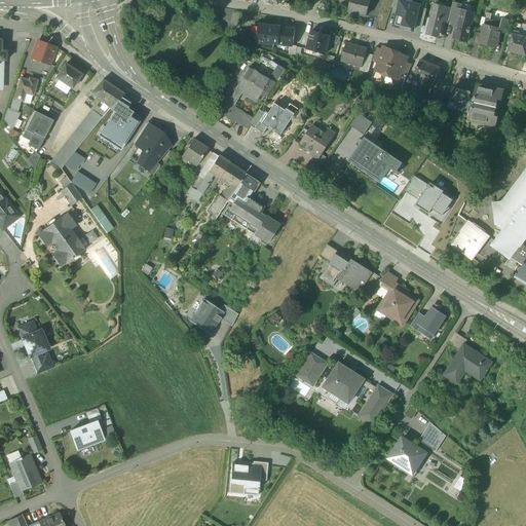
[(362,0),(361,6),(350,3),(348,12),(354,14),(353,16),(359,19),(359,15),(365,17),(369,0),(362,0)]
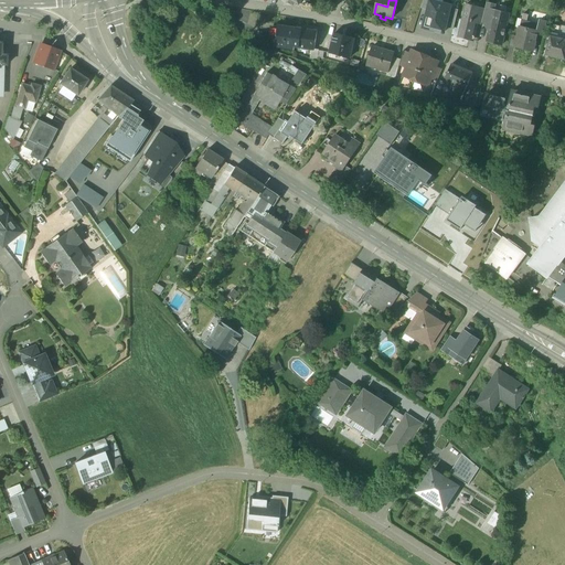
[(430,0),(423,0),(420,9),(427,11),(430,1),(430,0)]
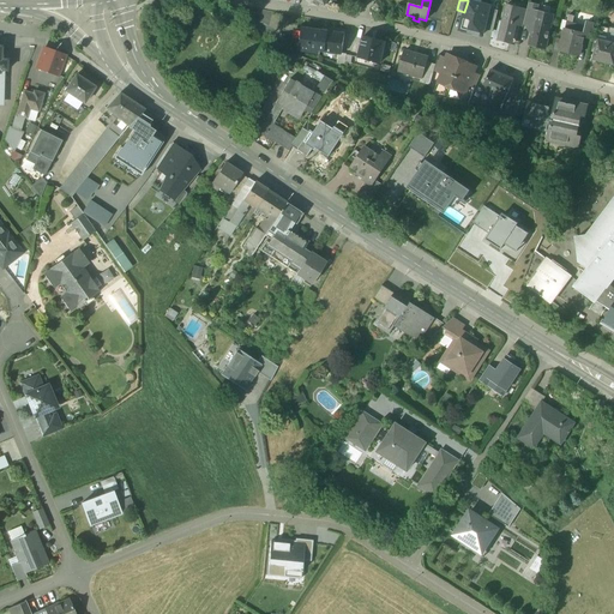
[(468,1),(464,12),(459,30),(482,36),(483,30),(489,10),(489,7),(468,1)]
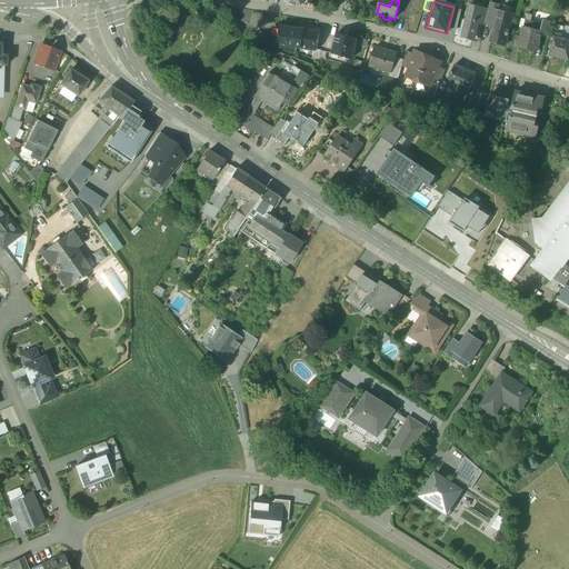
[(488,9),(485,22),(493,25),(497,12),(498,12),(499,6),(490,3),(488,9)]
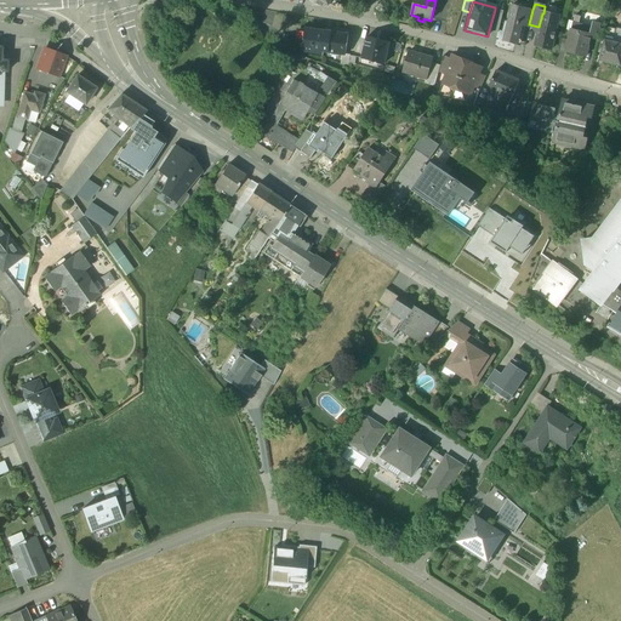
[(533,10),(513,5),(503,41),(505,41),(506,38),(517,41),(522,24),(529,27),(529,24),(533,10)]
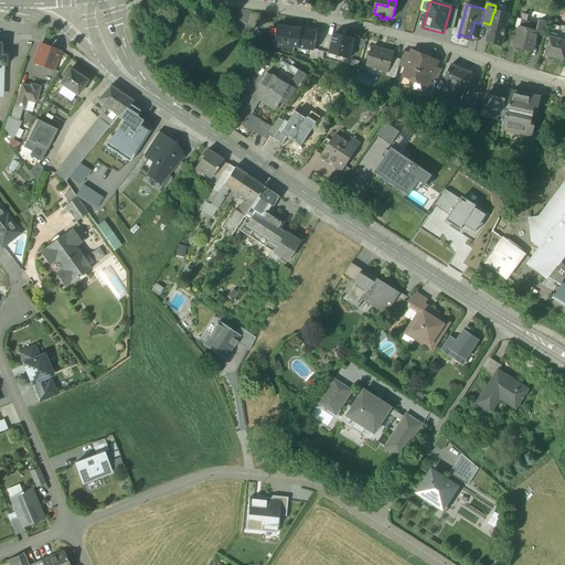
[(450,9),(445,28),(452,30),(458,10),(450,9)]
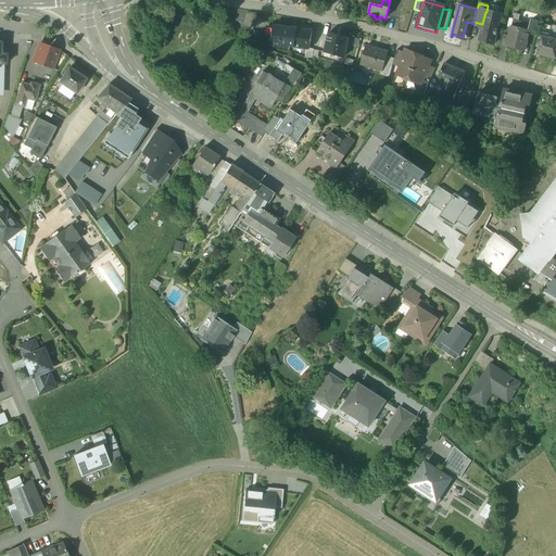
[(487,12),(485,12),(482,24),(479,41),(493,45),(497,27),(501,16),(487,12)]
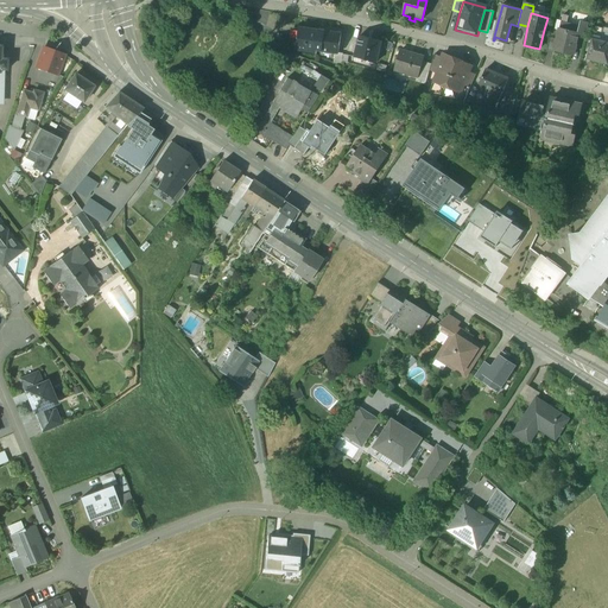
[(580,26),(562,23),(555,50),(574,55),(578,37),(581,27),(580,26)]
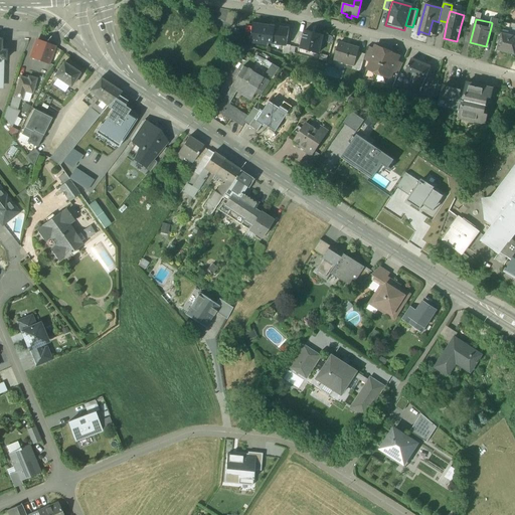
[(498,20),(492,19),(491,22),(492,23),(490,31),(495,33),(498,20)]
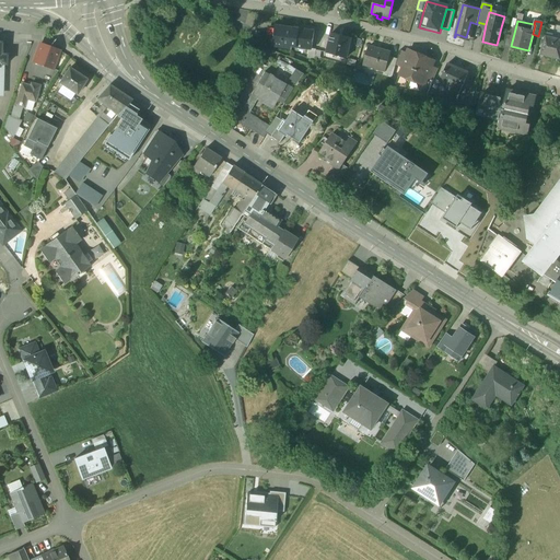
[(555,26),(549,24),(546,36),(552,37),(555,26)]
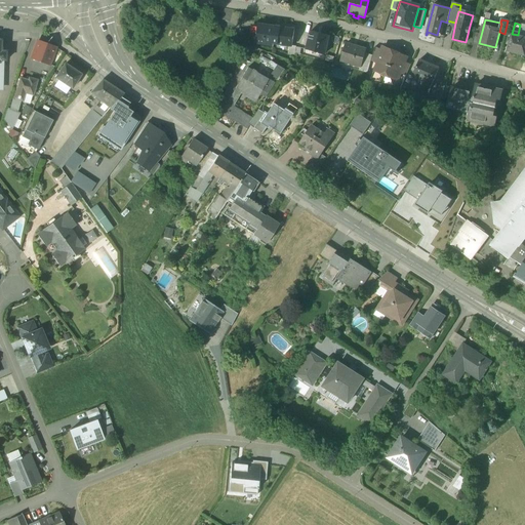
[(279,28),(257,25),(254,43),(273,46),(274,44),(279,28)]
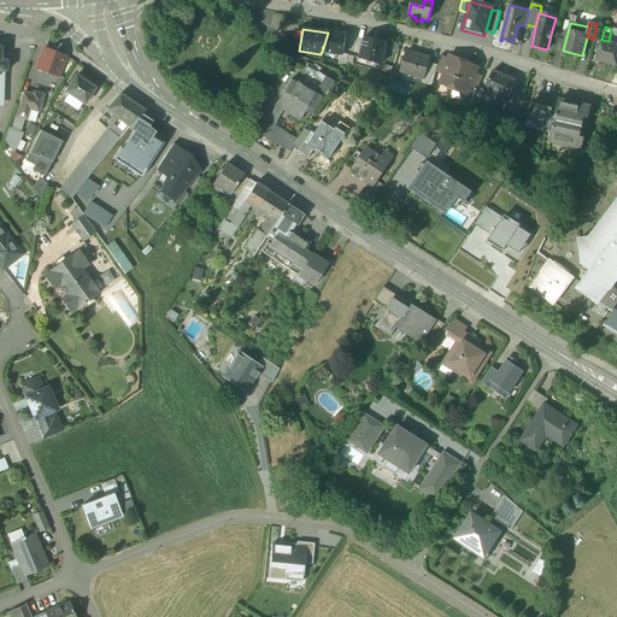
[(345,35),(328,33),(322,52),(342,54),(345,35)]
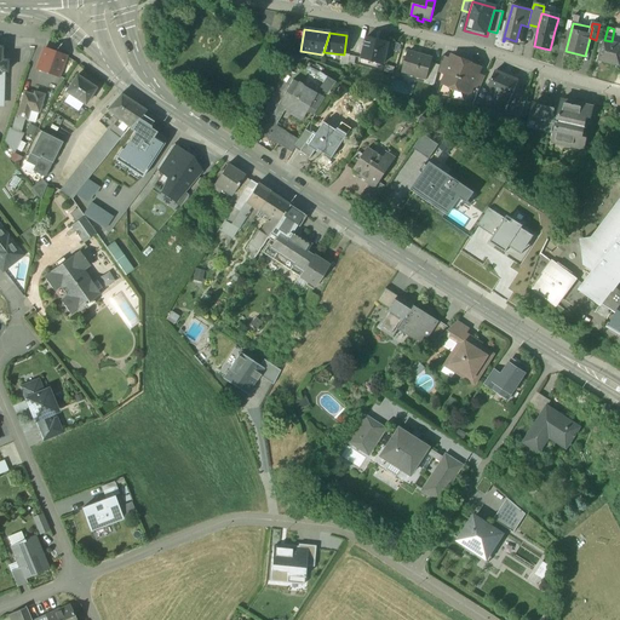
[(388,42),(367,38),(362,59),(383,64),(388,42)]
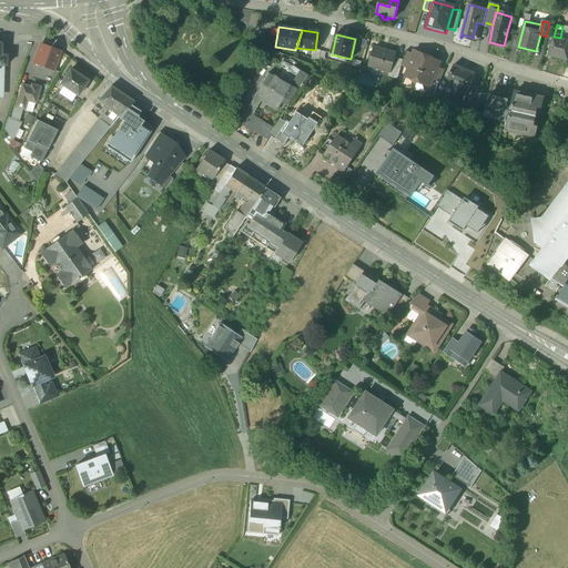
[(554,37),(549,56),(567,60),(567,59),(567,57),(567,40),(560,38),(554,37)]
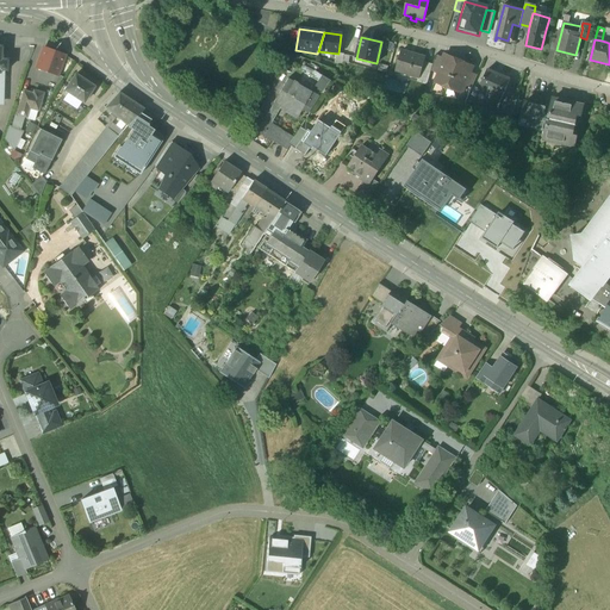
[(64,55),(44,48),(37,68),(57,75),(64,55)]
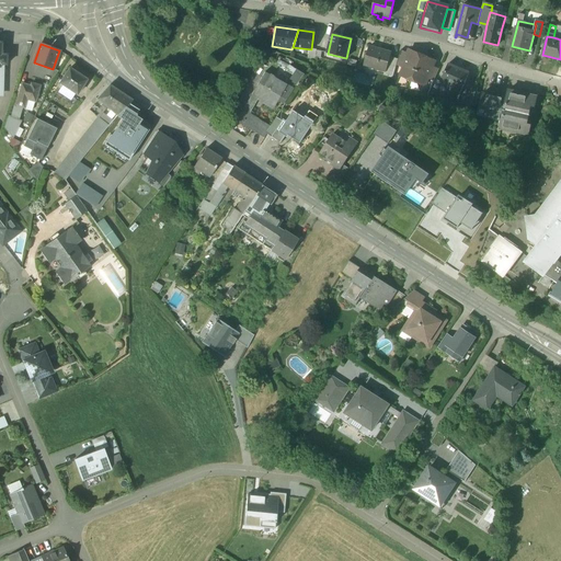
[(390,53),(369,47),(364,66),(385,72),(389,57),(390,53)]
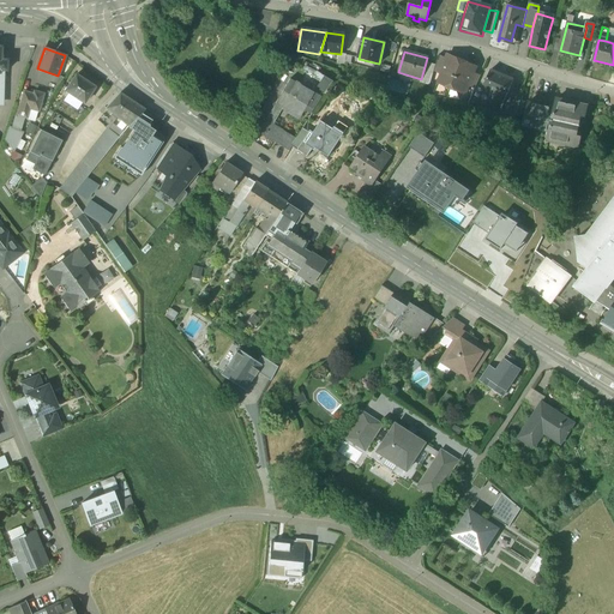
[(445,59),(438,55),(435,65),(433,72),(440,74),(444,66),(443,65),(446,59),(445,59)]
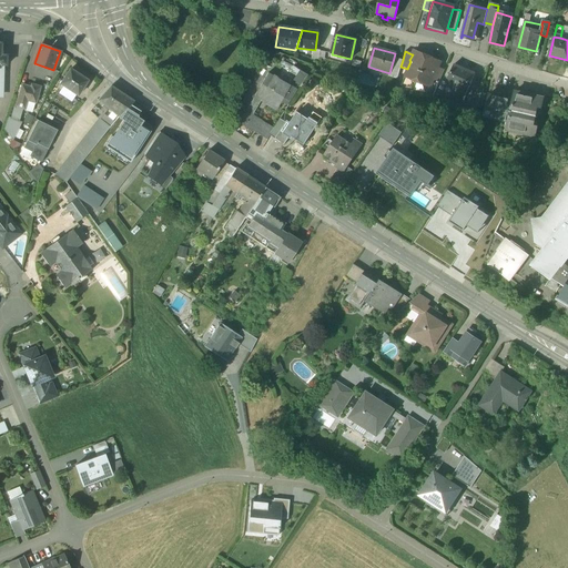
[(426,57),(414,51),(412,54),(413,54),(409,60),(411,61),(407,69),(407,70),(405,77),(416,81),(426,57)]
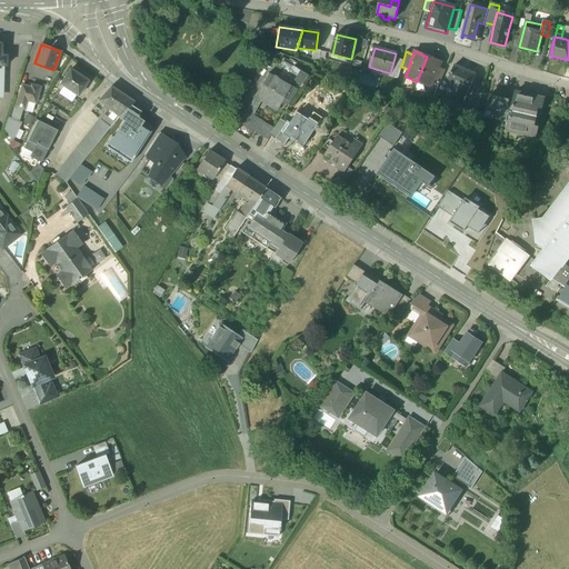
[(427,57),(417,81),(417,82),(430,88),(433,80),(438,68),(440,63),(427,57)]
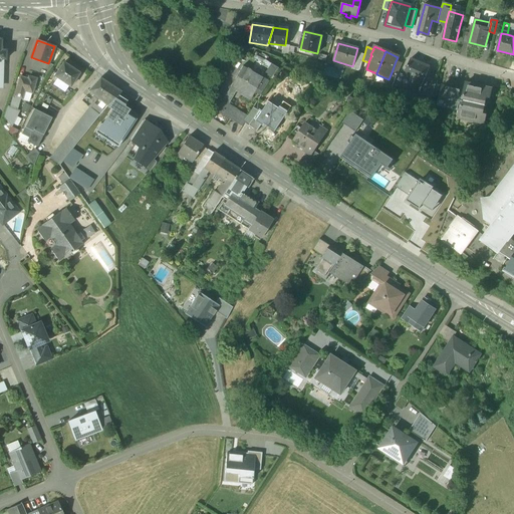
[(364,54),(356,52),(352,66),(351,69),(359,71),(362,60),(364,54)]
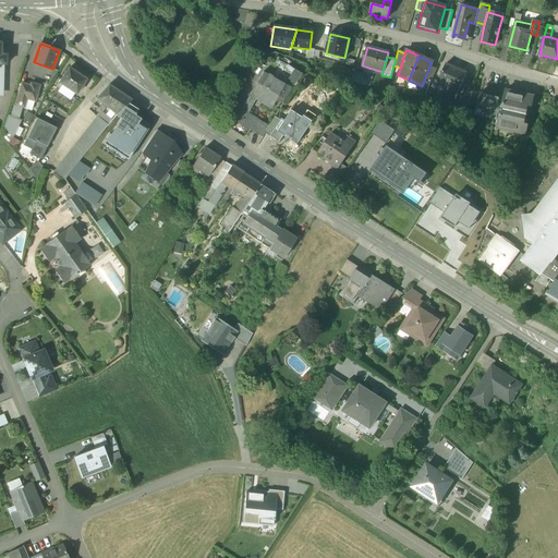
[(465,73),(445,64),(438,81),(446,84),(459,89),(460,87),(465,73)]
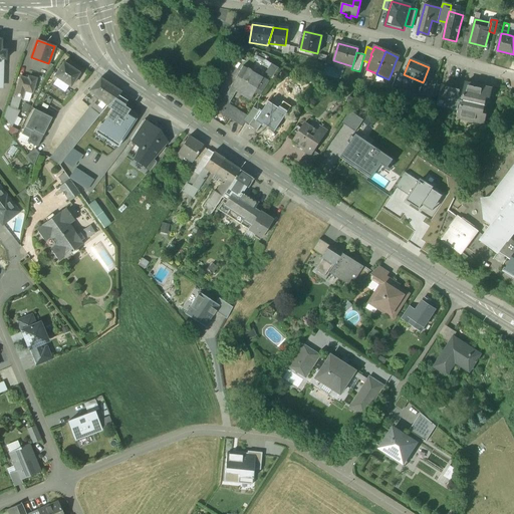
[(402,63),(396,61),(392,72),(397,75),(402,63)]
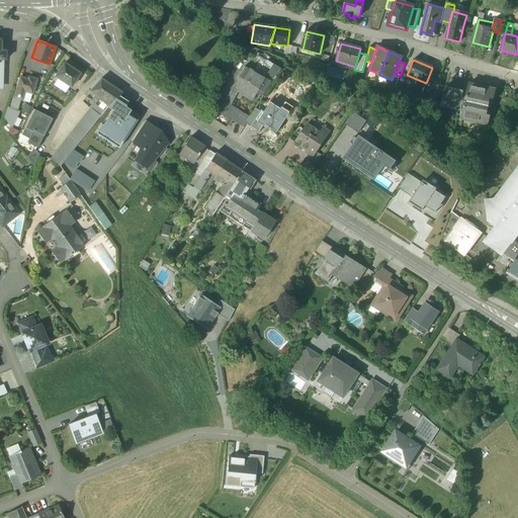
[(80,74),(64,63),(55,77),(70,87),(80,74)]
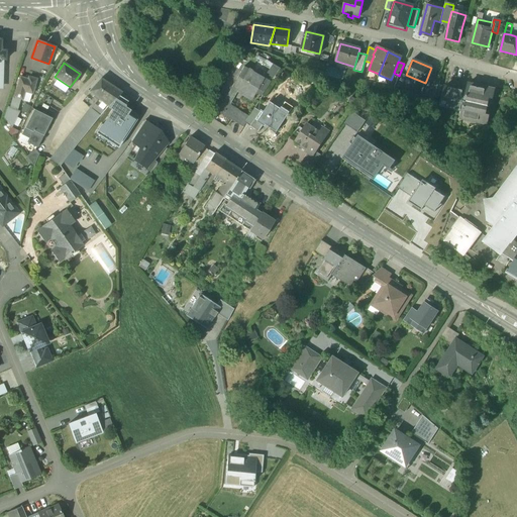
[(269,70),(272,76),(280,71),(278,65),(269,70)]
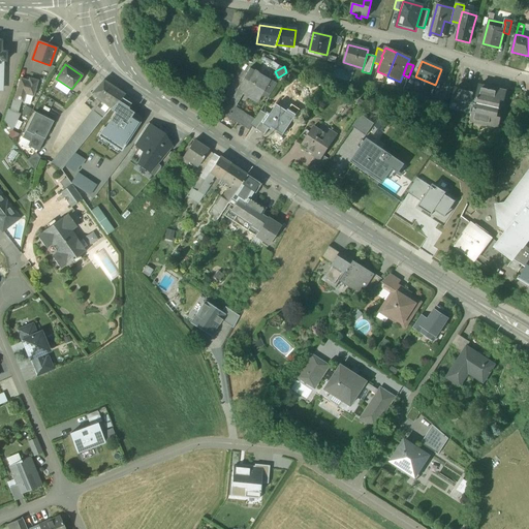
[(272,82),(249,68),(222,116),(243,127),(249,117),(235,109),(242,95),(258,104),(263,95),(272,82)]
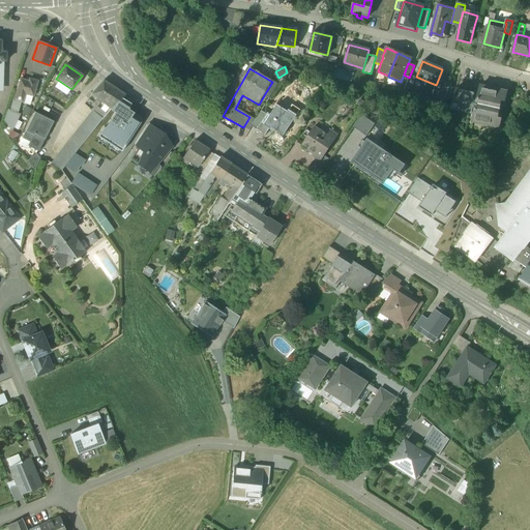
[(388,76),(378,71),(373,84),(384,86),(388,77),(388,76)]
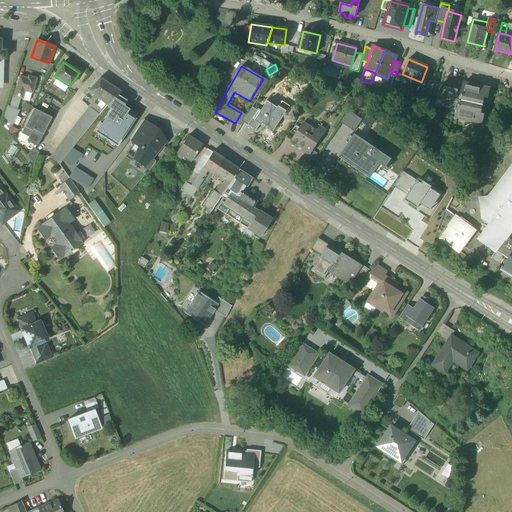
[(402,74),(398,83),(405,86),(409,77),(402,74)]
